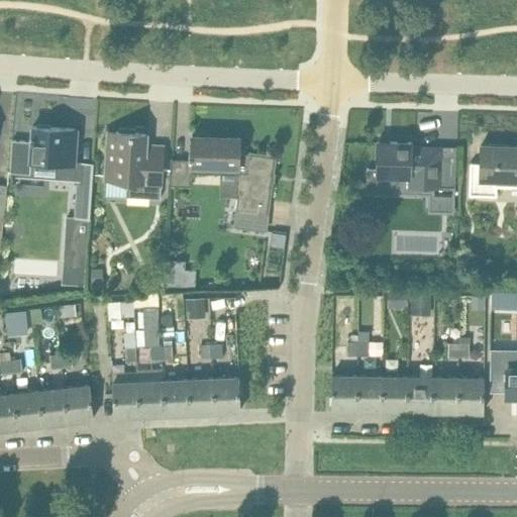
[(11,139),(9,172),(29,173),(29,161),(72,164),(73,148),(75,128),(32,125),(31,141),(11,139)]
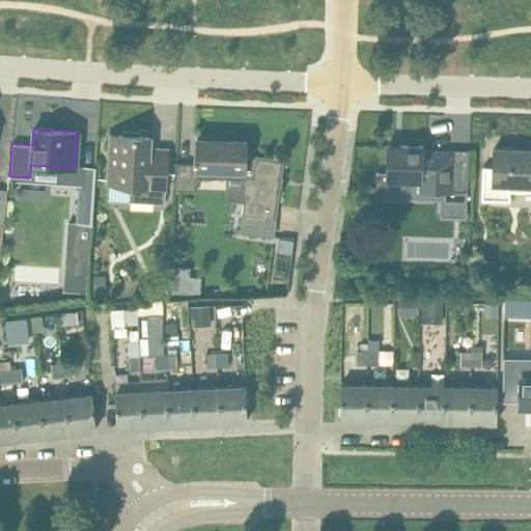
[(150,137),(110,134),(107,184),(132,186),(130,203),(165,205),(167,150),(149,148),(150,137)]
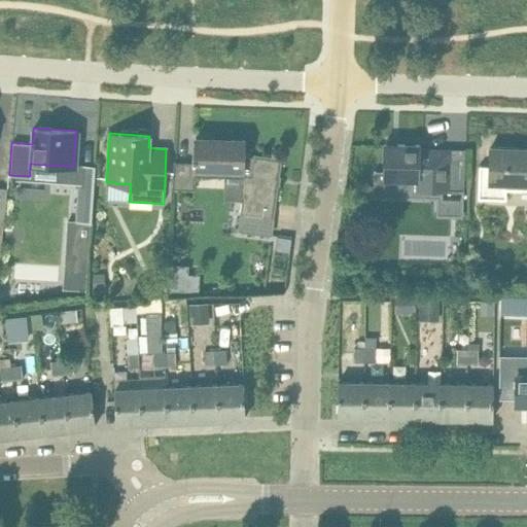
[(173,162),(172,182),(172,190),(194,190),(194,174),(241,175),(240,201),(242,201),(238,231),(269,235),(271,220),(273,220),(281,159),(253,154),(253,157),(244,155),(244,140),(232,139),(232,141),(197,140),(197,138),(195,138),(195,148),(192,148),(191,163),(173,162)]
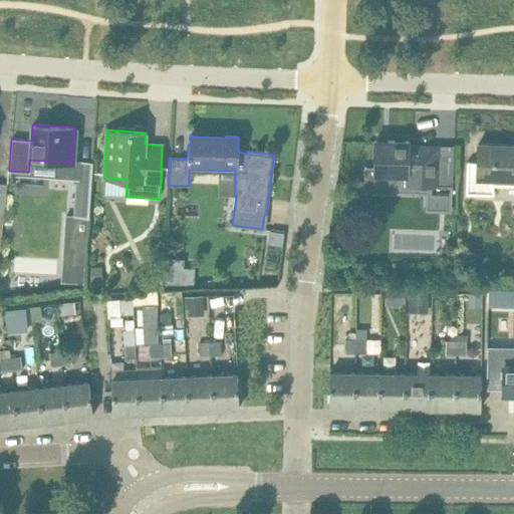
[(364,168),(364,182),(363,191),(391,192),(391,174),(406,175),(406,185),(436,185),(437,147),(409,147),(409,142),(374,141),(373,168),(364,168)]
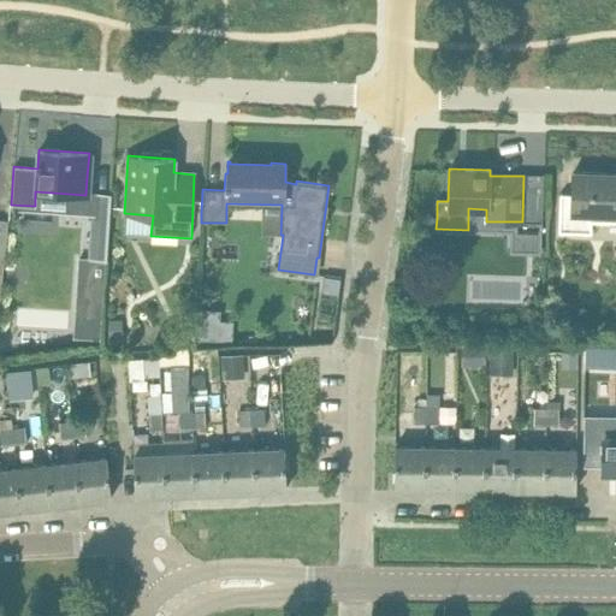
[(558,218),(558,231),(591,232),(591,221),(615,221),(615,173),(573,172),(572,194),(560,194),(558,218)]
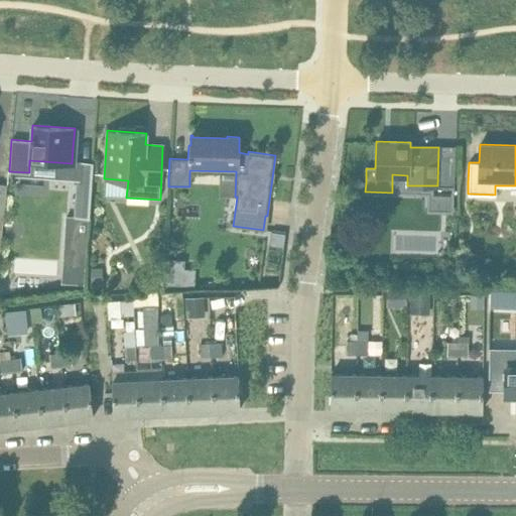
[(78,161),(75,231),(86,231),(92,162),(78,161)]
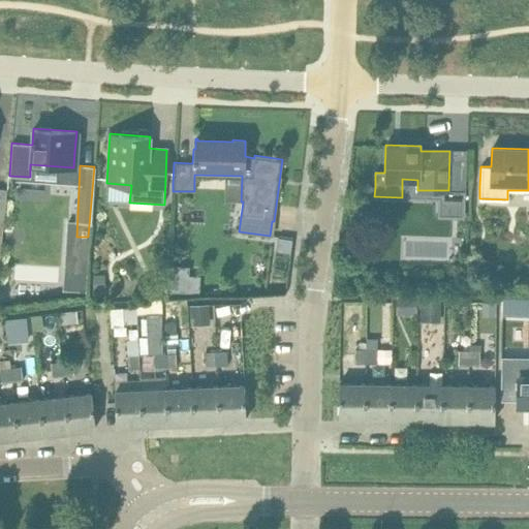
[(199,273),(188,274),(187,265),(169,266),(169,289),(199,288),(199,273)]
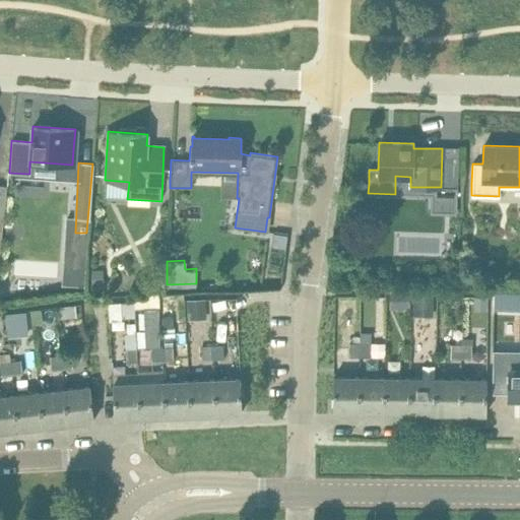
[(519,310),(519,293),(494,290),(494,293),(494,309),(519,310)]
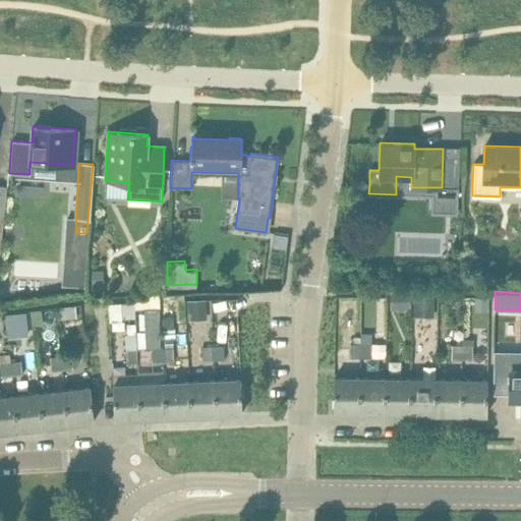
[(416,296),(417,315),(433,314),(432,295),(416,296)]
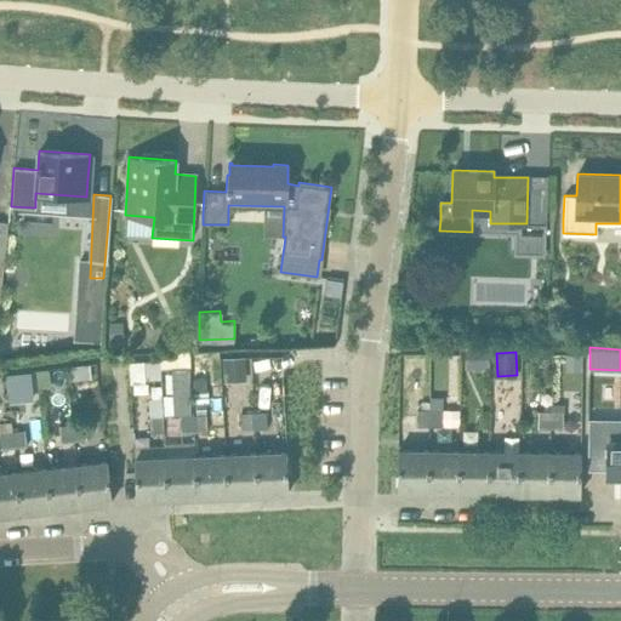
[(443,353),(442,387),(459,388),(460,354),(443,353)]
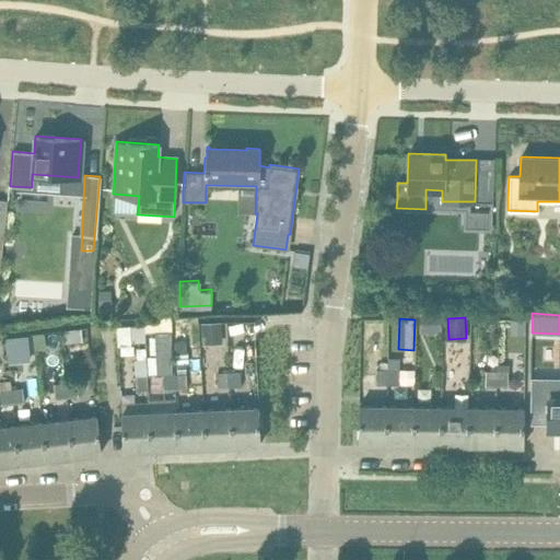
[(384,345),(385,322),(364,321),(364,343),(384,345)]
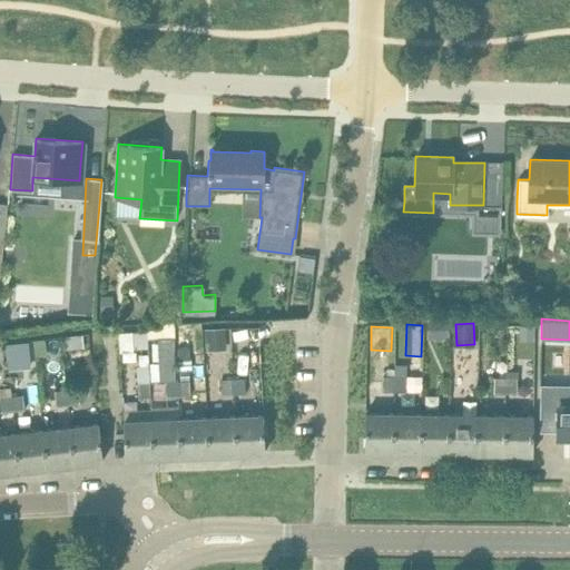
[(146,352),(146,332),(119,331),(118,351),(137,352),(146,352)]
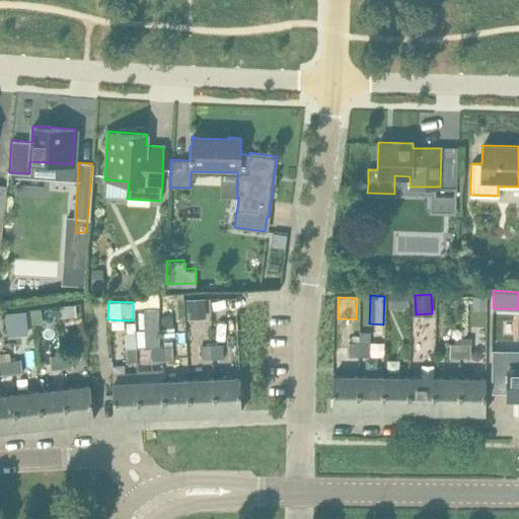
[(157,308),(143,308),(144,349),(151,348),(159,348),(157,308)]
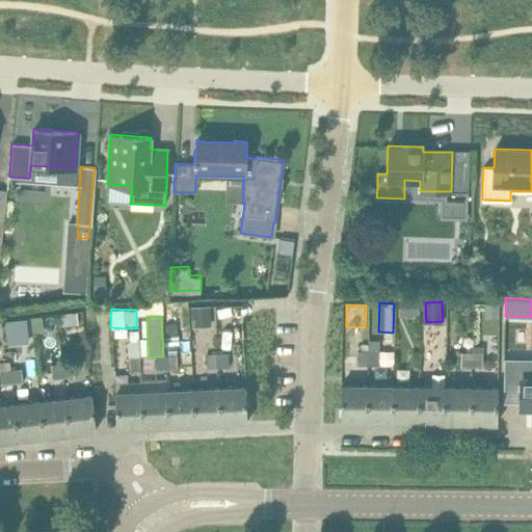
[(25,318),(4,321),(7,345),(28,343),(25,318)]
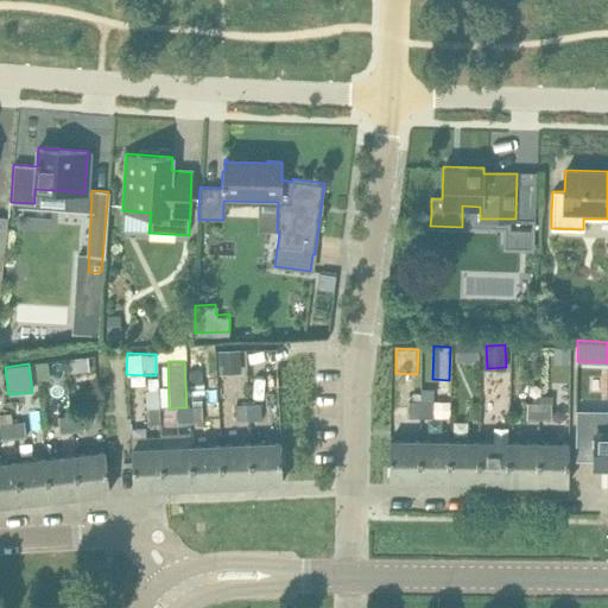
[(203,384),(190,385),(191,397),(192,397),(202,396),(204,396),(203,384)]
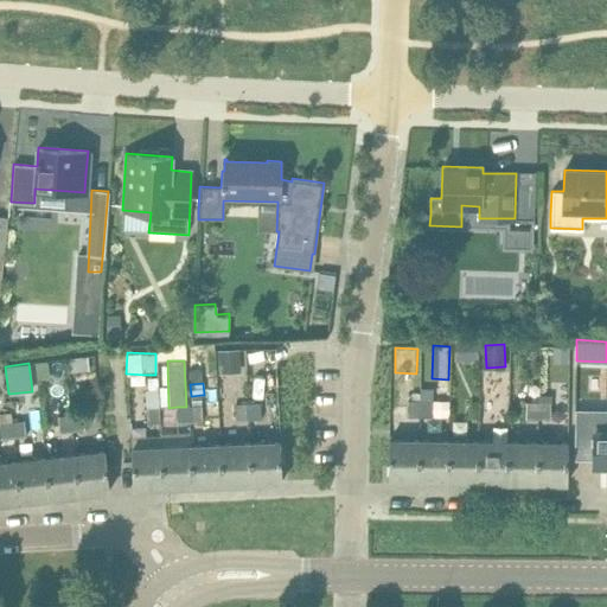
[(159,411),(158,395),(145,396),(147,425),(160,423),(159,411)]
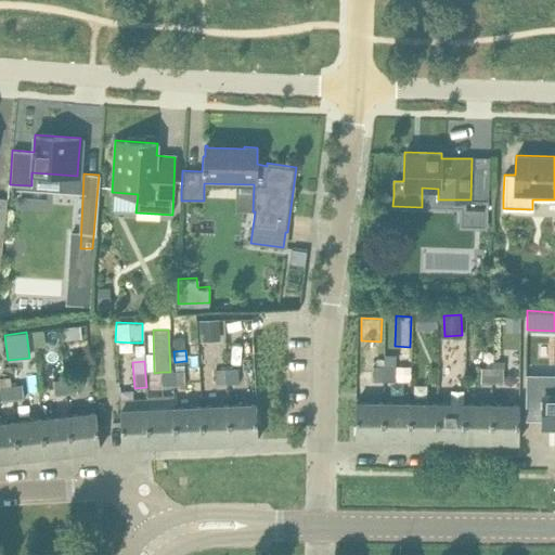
[(184,361),(176,362),(176,372),(178,372),(184,371),(184,361)]
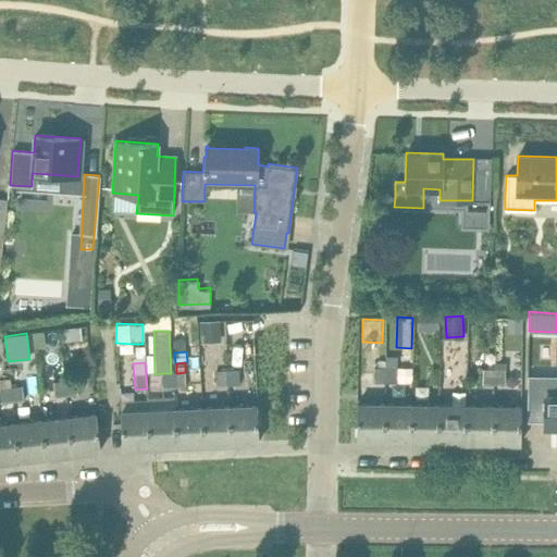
[(494,369),(494,384),(505,384),(505,362),(494,362),(494,369)]
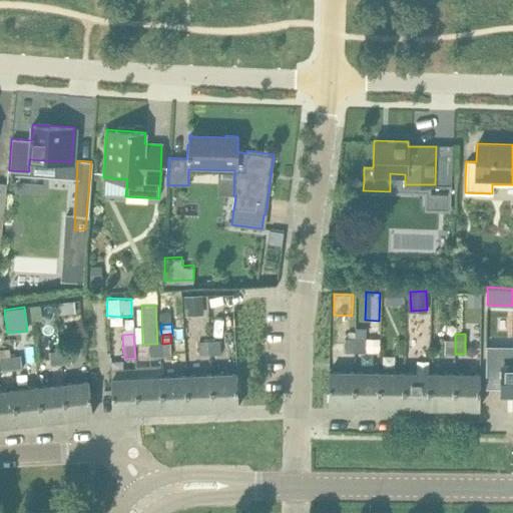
[(345,352),(355,352),(355,339),(345,339),(345,352)]
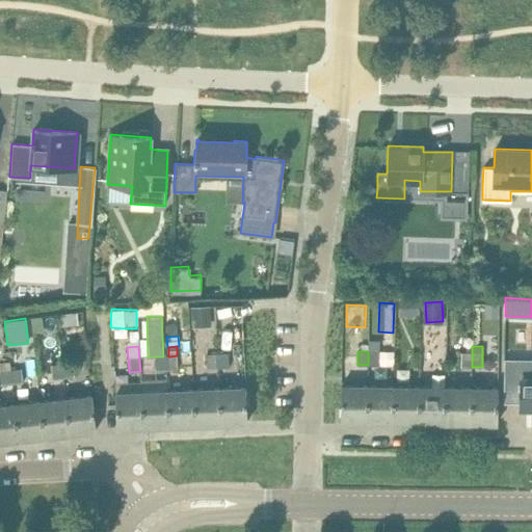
[(379,351),(368,351),(368,365),(379,365),(379,351)]
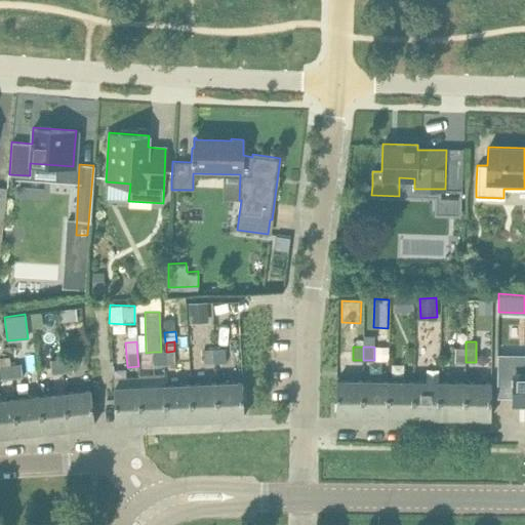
[(414,348),(404,347),(404,361),(414,361),(414,348)]
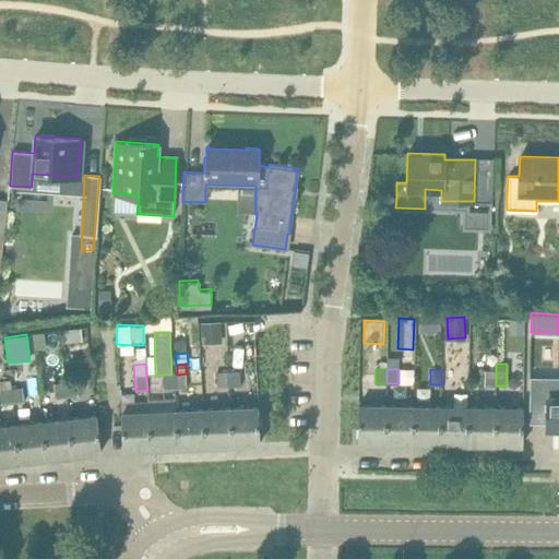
[(240,370),(228,371),(229,385),(240,385),(240,370)]
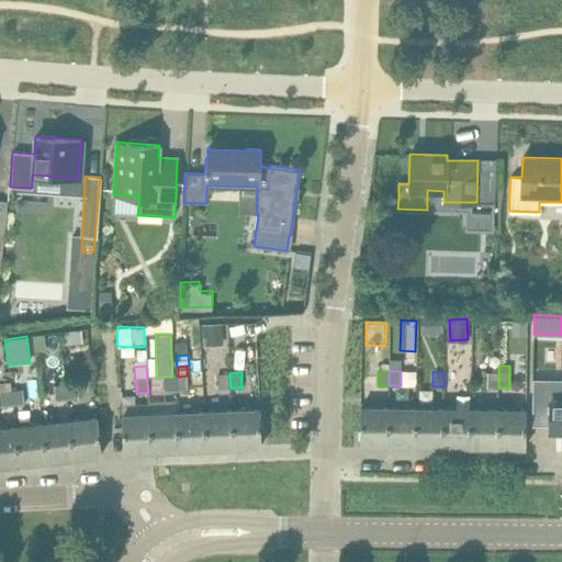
[(486,372),(486,388),(498,388),(498,372),(486,372)]
